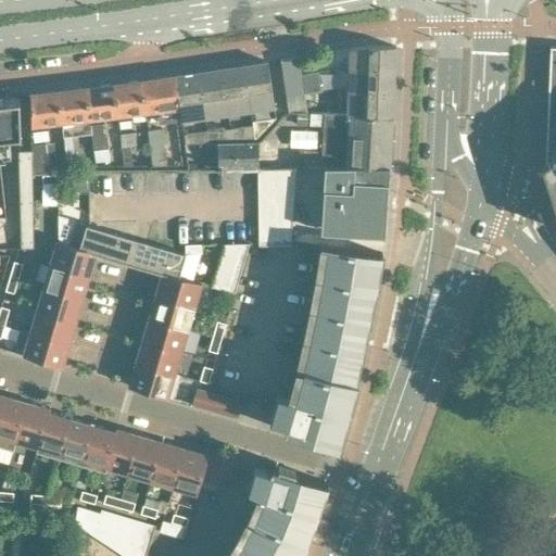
[(350,48),(349,68),(394,72),(395,46),(369,45),(350,48)]
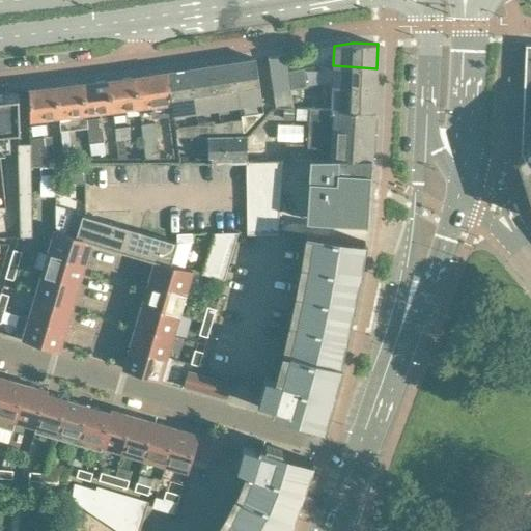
[(530,45),(526,45),(521,155),(516,159),(530,202),(530,45)]
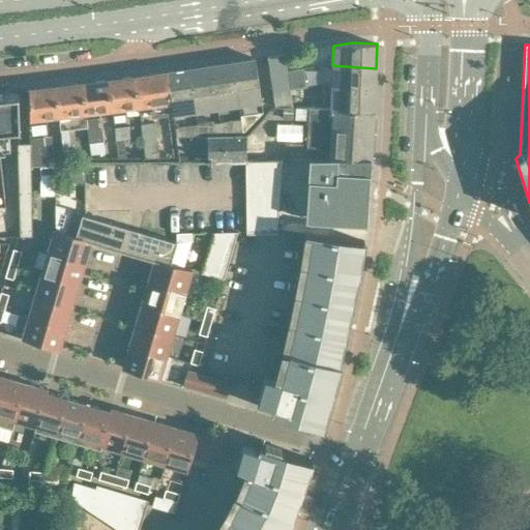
[(285,54),(267,56),(270,76),(288,74),(285,54)]
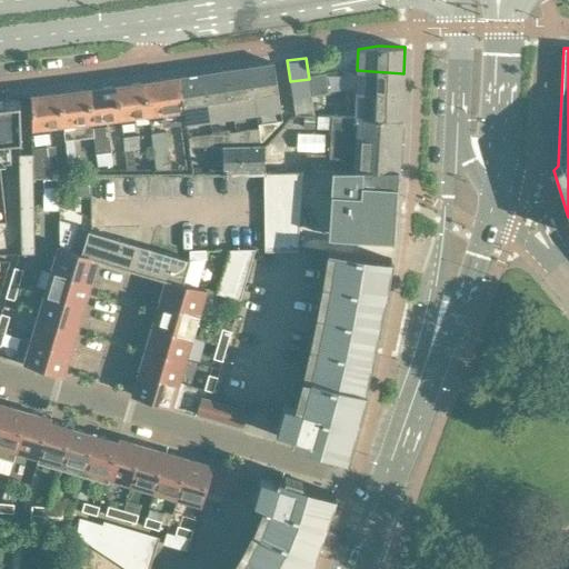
[(273,62),(249,67),(258,113),(281,110),(273,62)]
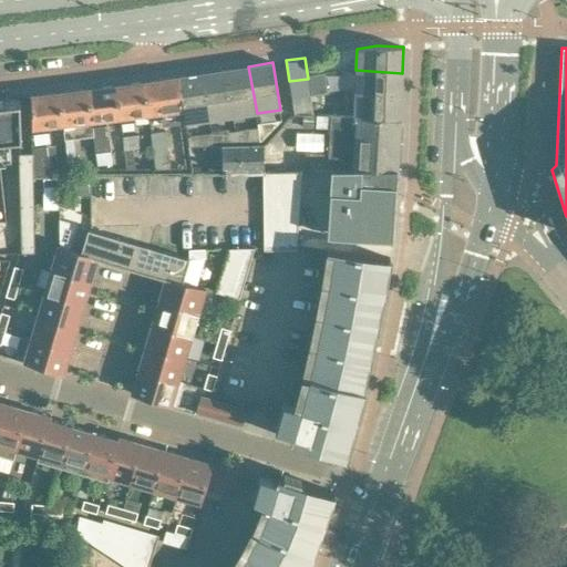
[(233,117),(257,113),(248,66),(226,70),(233,117)]
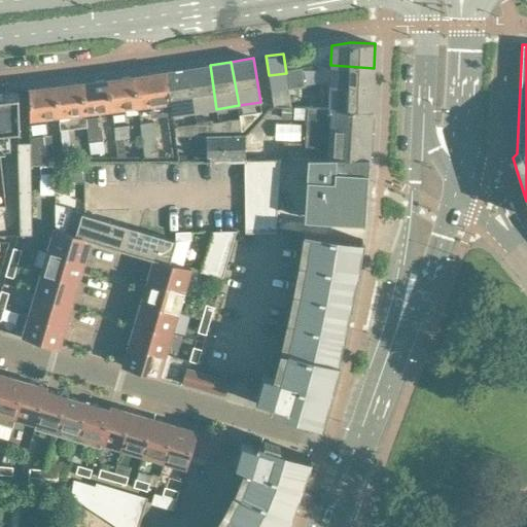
[(210,65),(188,68),(196,112),(216,109),(210,65)]
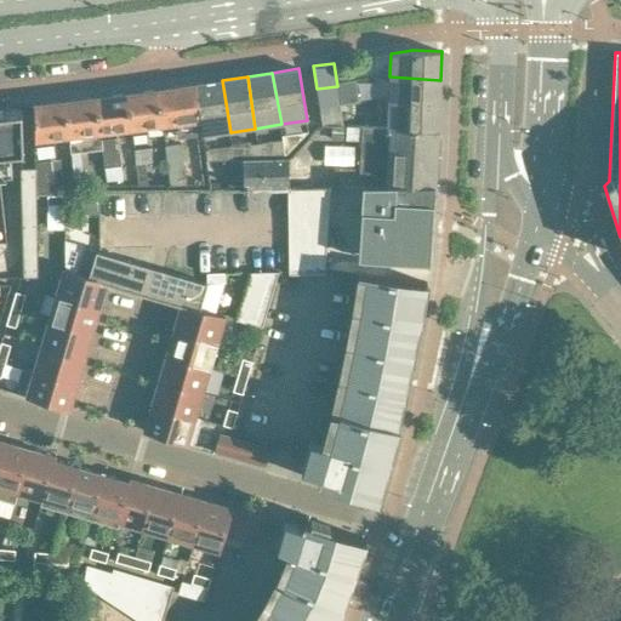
[(389,77),(388,101),(439,104),(440,80),(389,77)]
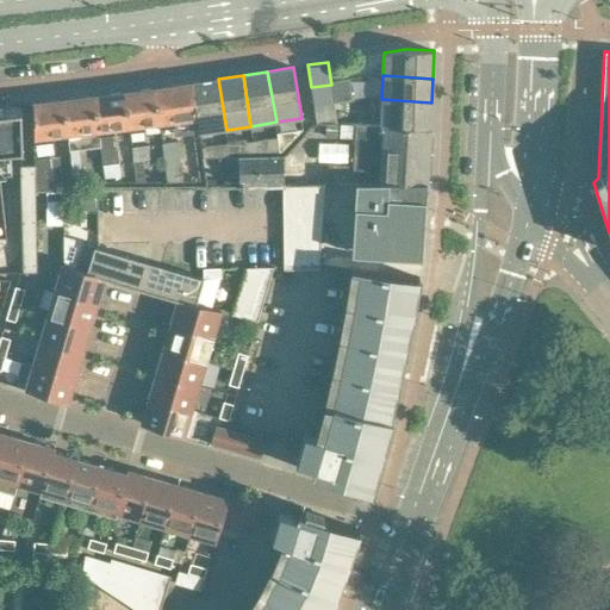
[(199,134),(226,130),(218,79),(192,82),(195,118),(198,117),(199,134)]
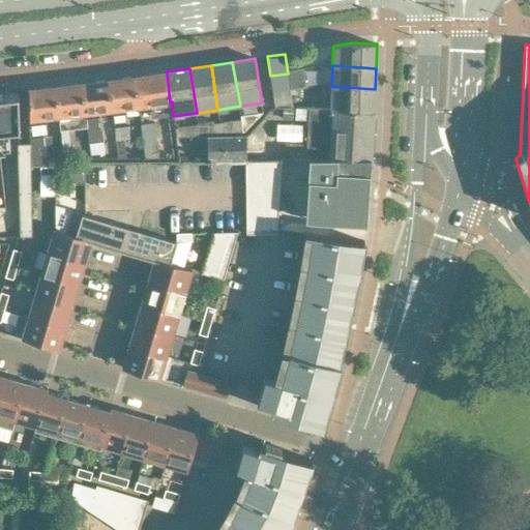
[(288,74),(270,76),(272,92),(291,90),(306,89),(303,70),(288,74)]
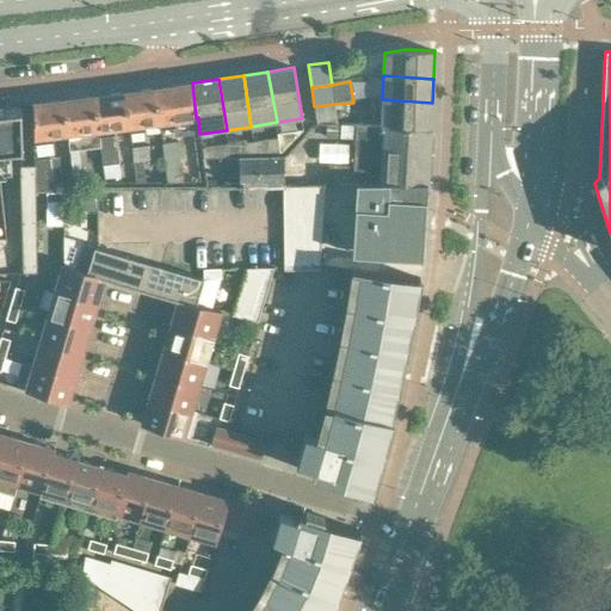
[(192,82),(155,88),(160,123),(161,128),(174,127),(176,134),(192,131),(191,118),(192,118),(196,118),(192,82)]
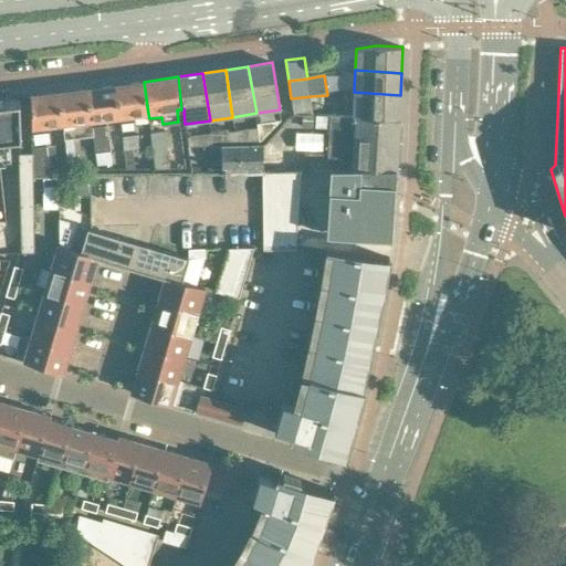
[(144,82),(116,85),(119,117),(121,123),(135,122),(134,115),(148,114),(144,82)]
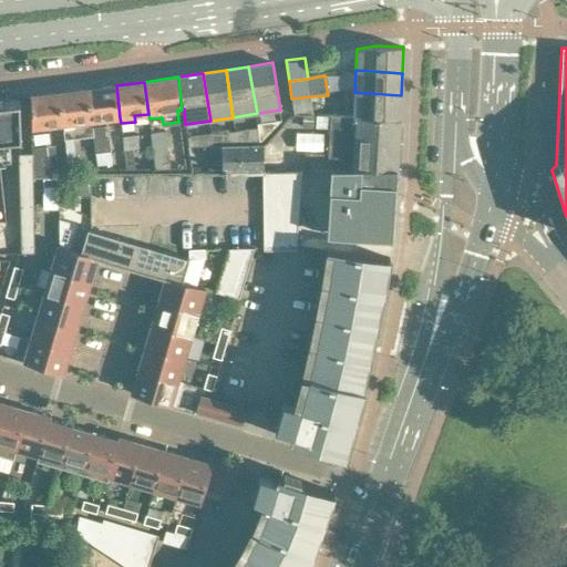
[(105,120),(120,117),(116,85),(89,89),(92,121),(94,135),(95,151),(111,148),(110,135),(107,135),(105,120)]
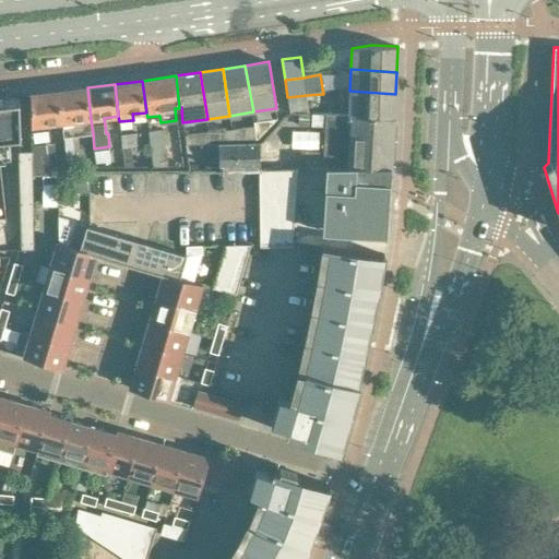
[(93,133),(91,119),(87,87),(59,91),(62,123),(64,137),(73,135),(93,133)]
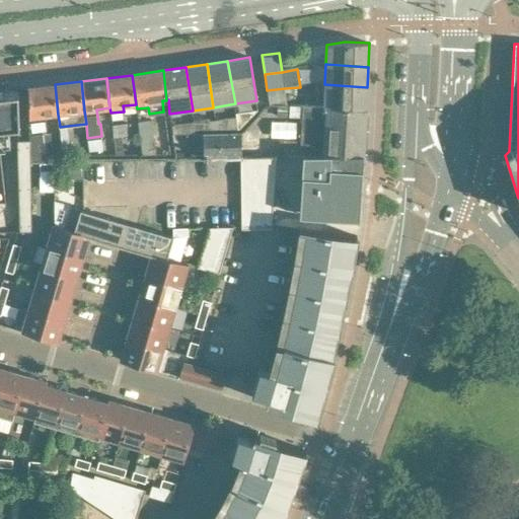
[(46,116),(58,115),(55,84),(28,87),(29,123),(46,121),(46,116)]
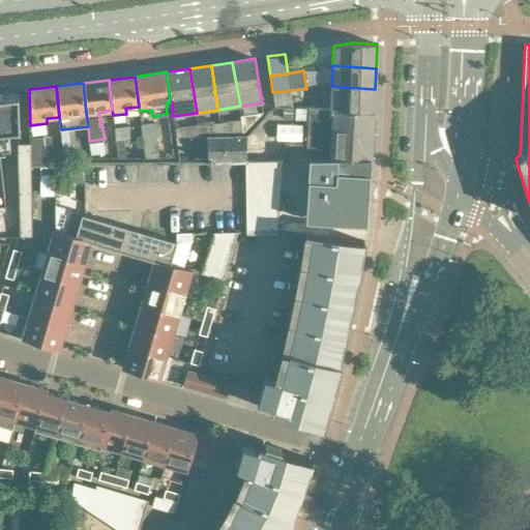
[(331,86),(330,109),(375,110),(375,89),(331,86)]
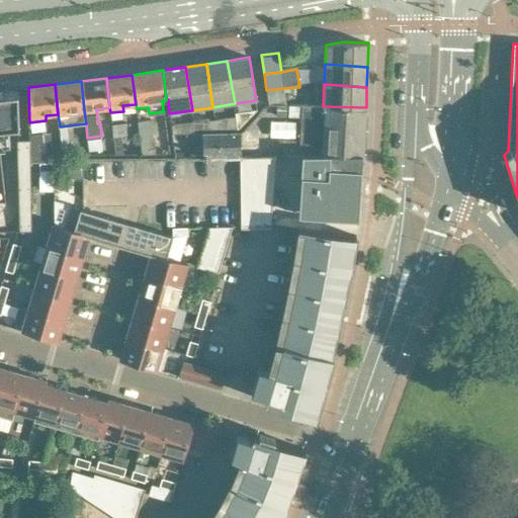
[(284,88),(266,90),(269,105),(278,105),(286,105),(284,88)]
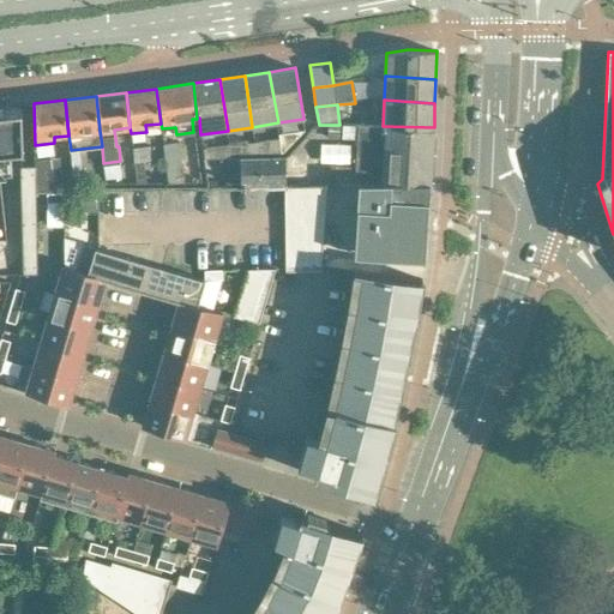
[(5,107),(0,107),(0,149),(23,148),(22,107),(5,109),(5,107)]
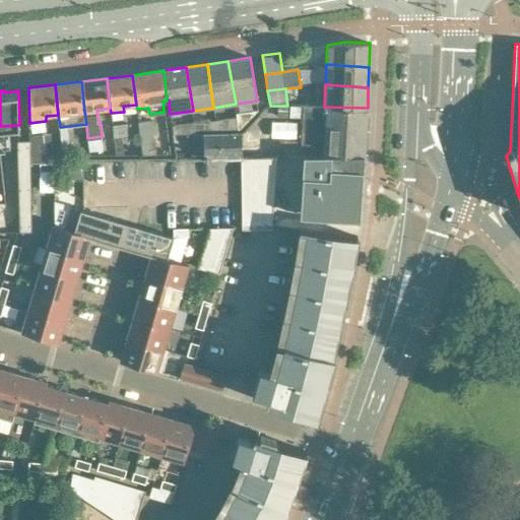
[(302,140),(279,140),(280,155),(303,155),(365,154),(368,109),(368,108),(324,107),(305,106),(293,106),(291,119),(304,119),(302,140)]
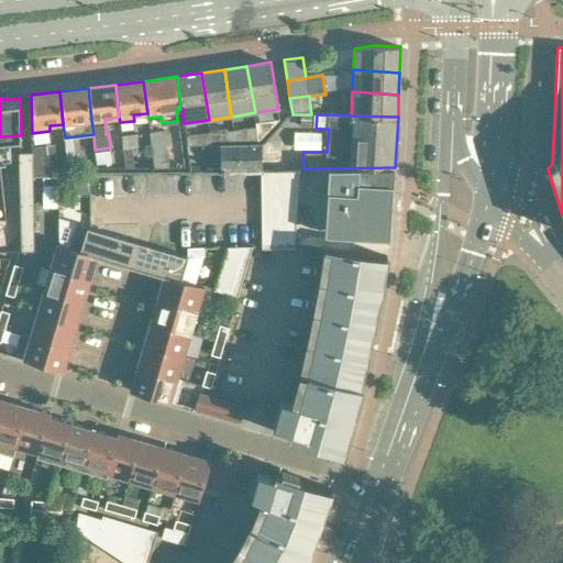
[(302,114),(302,128),(316,129),(317,114),(311,114),(302,114)]
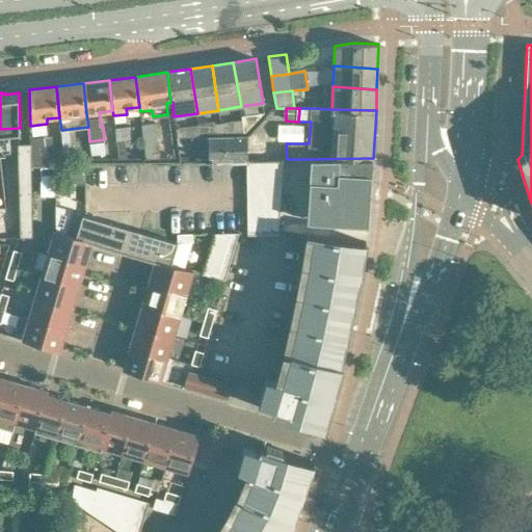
[(242,114),(243,118),(245,131),(246,131),(264,112),(264,111),(242,114)]
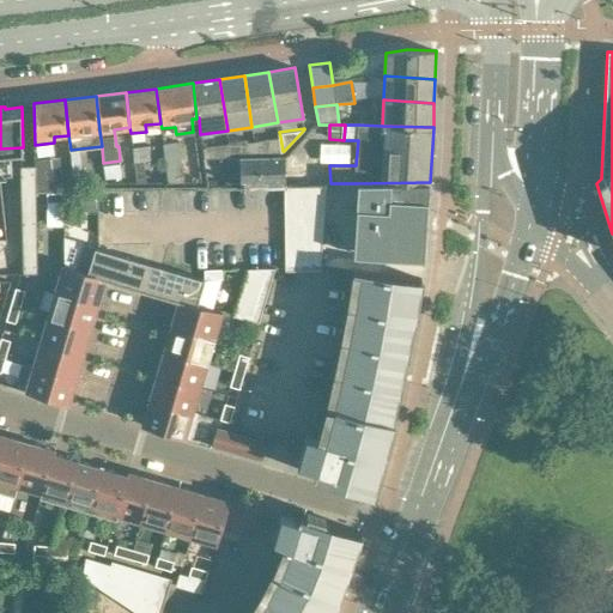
[(256,152),(283,151),(280,137),(254,140),(256,152)]
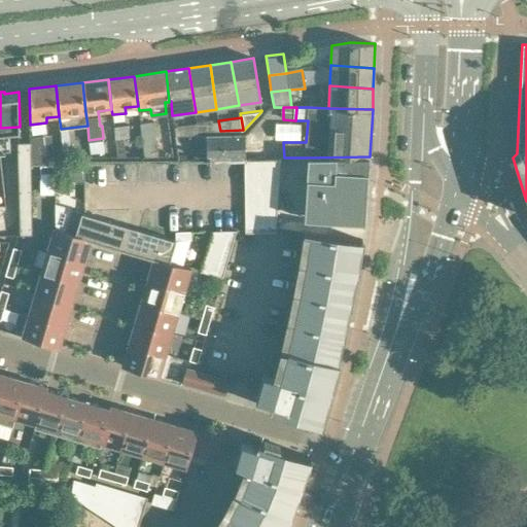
[(197,123),(198,131),(220,131),(218,120),(213,121),(213,119),(197,121),(197,123)]
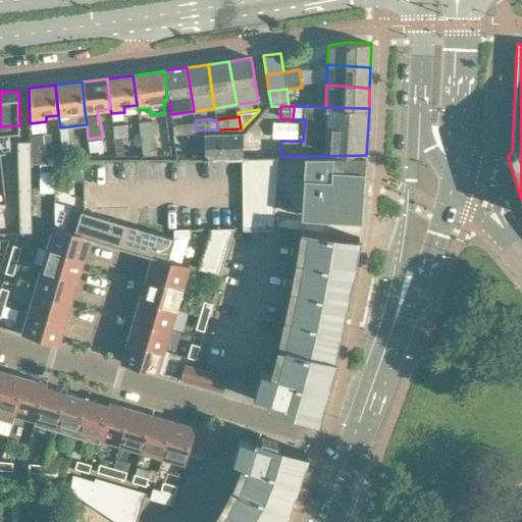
[(143,155),(156,154),(154,143),(152,120),(139,121),(142,145),(143,155)]
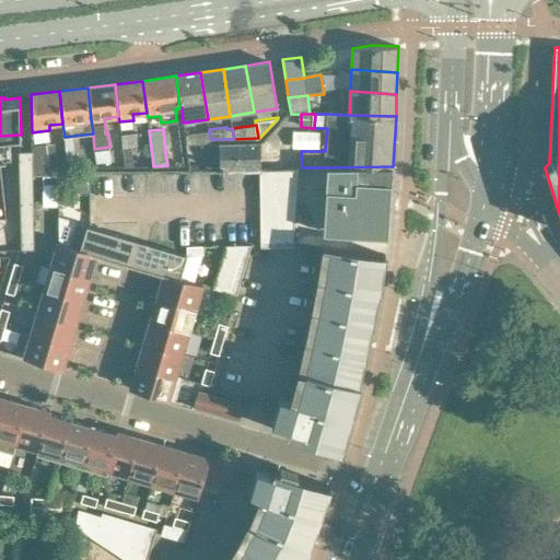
[(211,144),(210,139),(209,130),(185,135),(186,144),(211,144)]
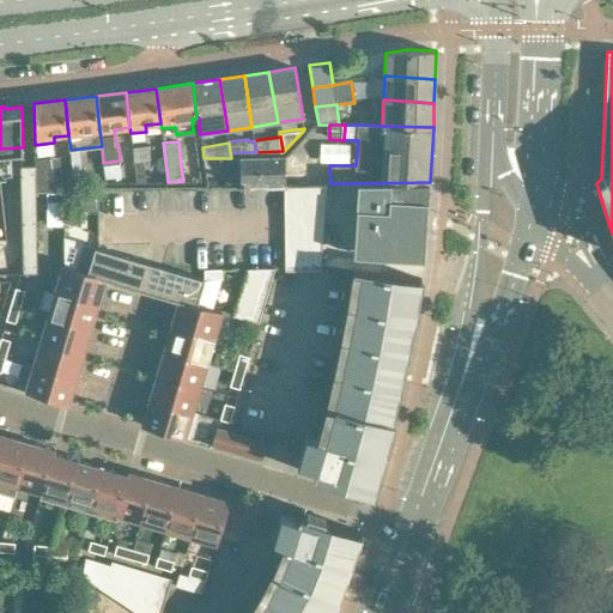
[(132,146),(137,182),(146,182),(144,162),(150,161),(149,145),(132,146)]
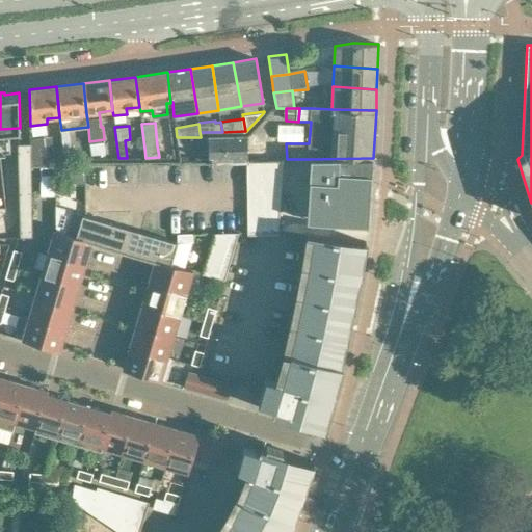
[(43,134),(30,135),(31,143),(31,160),(46,161),(46,160),(43,134)]
